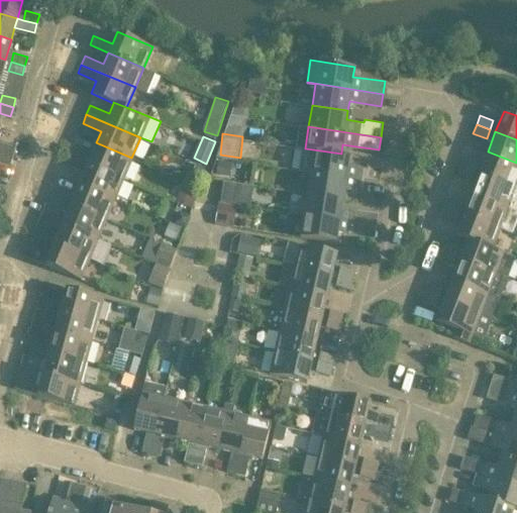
[(2,139),(0,145),(0,148),(13,152),(15,143),(2,139)]
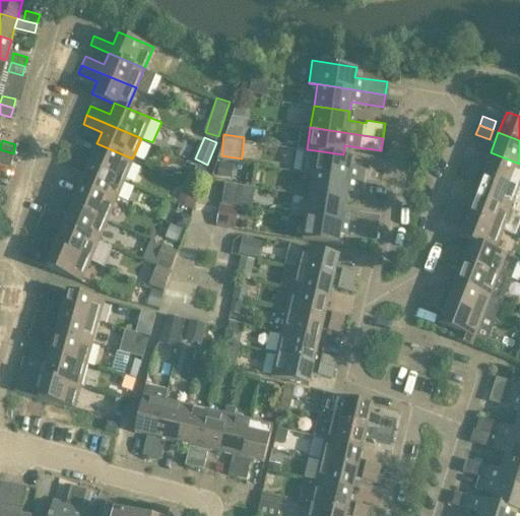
[(132,158),(96,143),(88,164),(124,178),(132,158)]
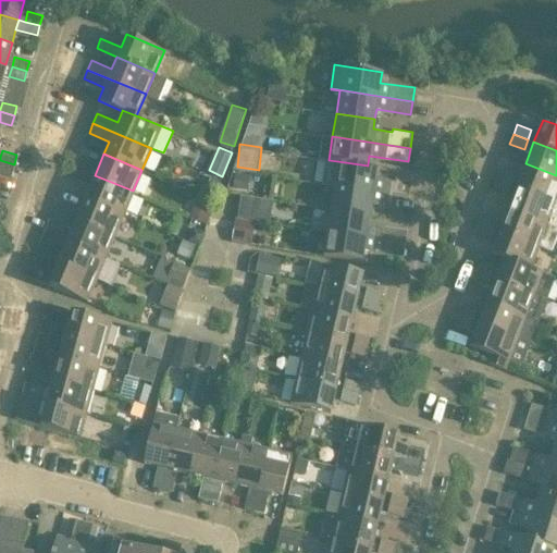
[(74,167),(88,172),(93,163),(78,157),(74,167)]
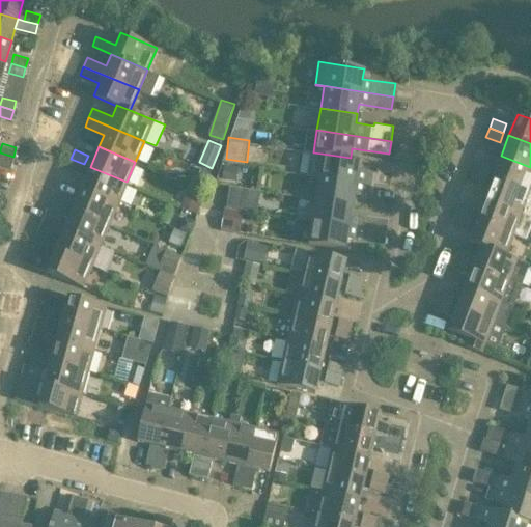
[(306,173),(318,175),(374,184),(389,186),(391,170),(375,168),(375,171),(357,168),(359,158),(351,157),(351,158),(322,154),(313,153),(309,151),(306,173)]
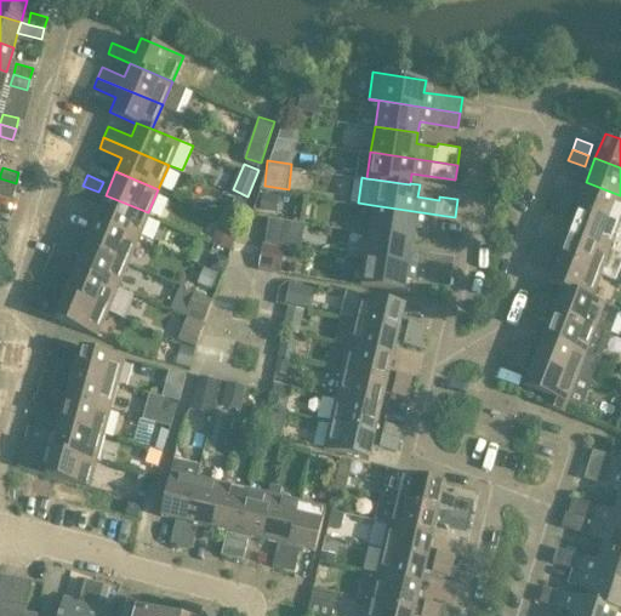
[(16,183),(0,178),(0,190),(12,194),(16,183)]
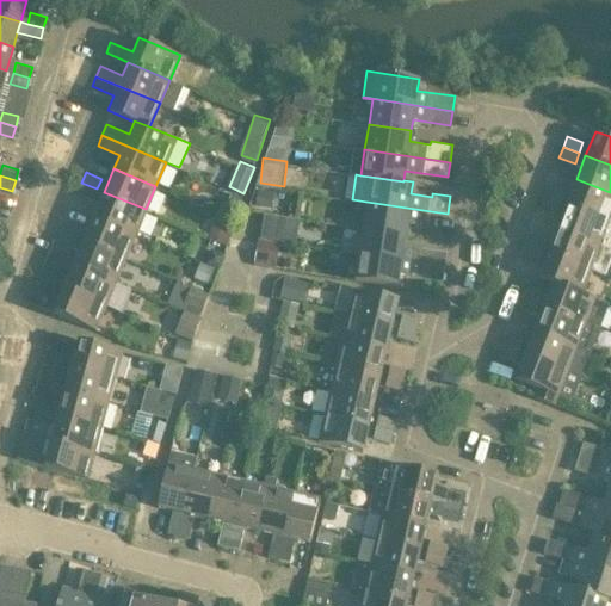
[(567,204),(610,220),(610,192),(576,179),(567,204)]
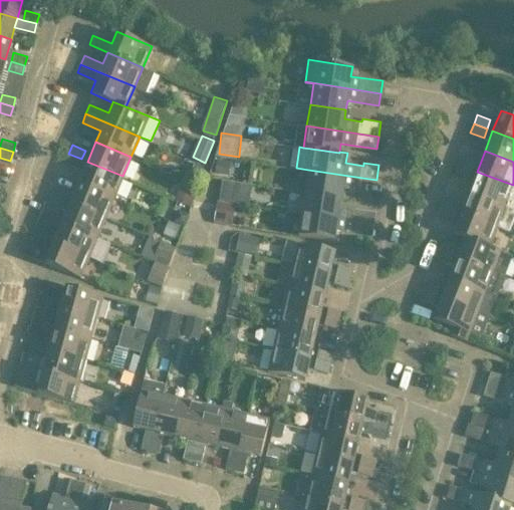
[(81,159),(68,154),(65,162),(78,168),(81,159)]
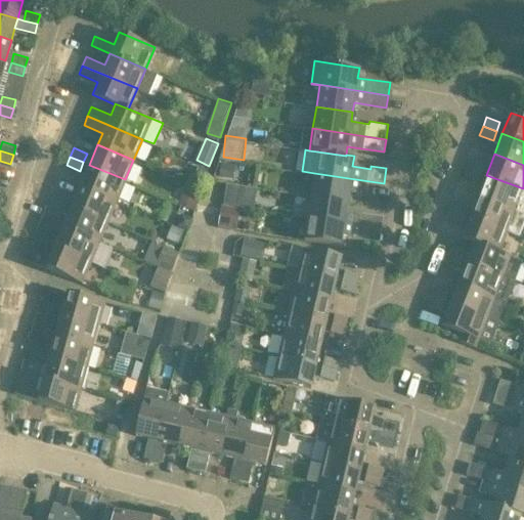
[(467,167),(480,172),(484,164),(470,159),(467,167)]
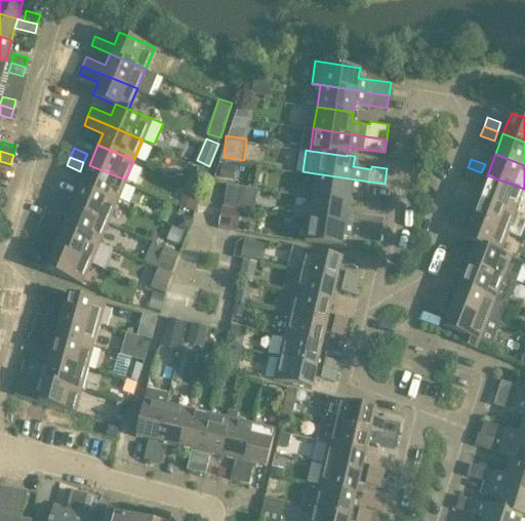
[(89,165),(81,186),(116,200),(125,179),(89,165)]
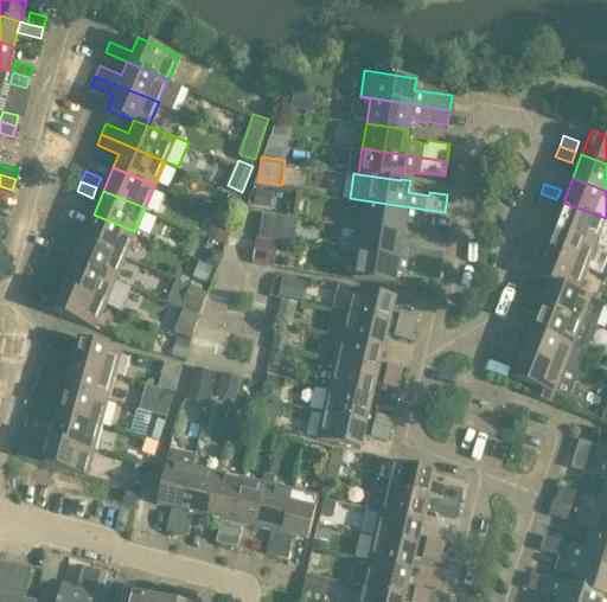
[(556,199),(541,193),(537,204),(553,210),(556,199)]
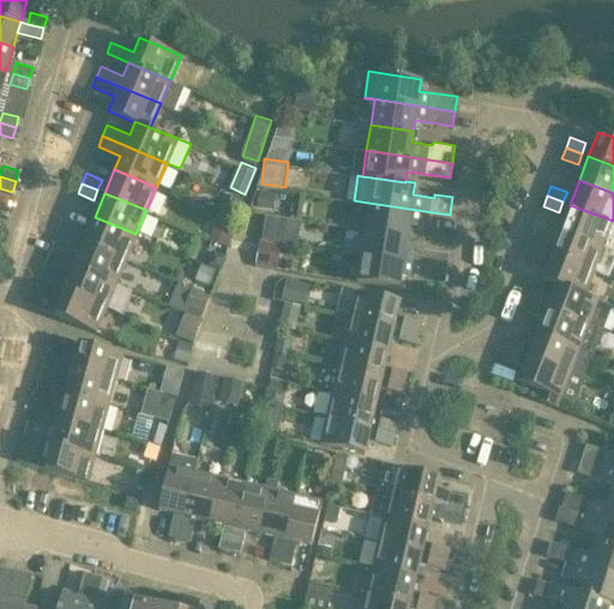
[(433,212),(368,203),(365,228),(407,235),(409,224),(431,227),(433,212)]
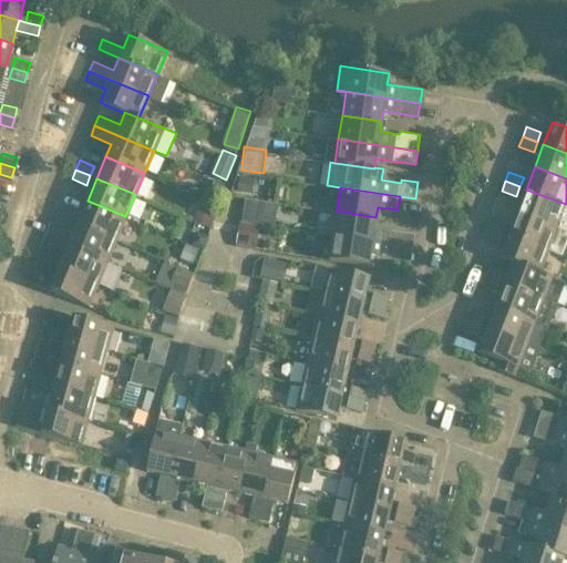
[(566,204),(526,190),(517,212),(566,229),(566,204)]
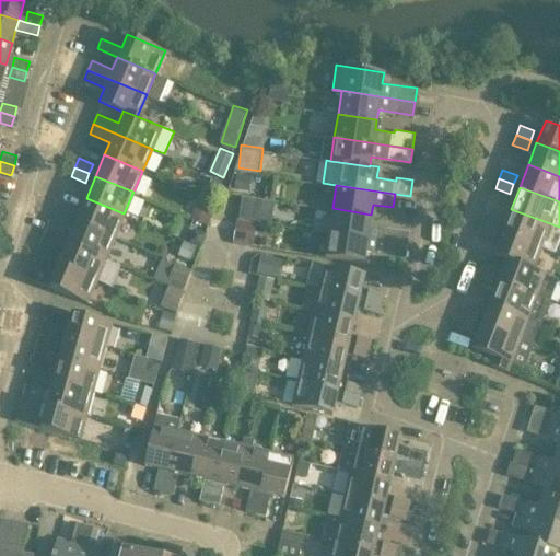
[(240,194),(238,239),(257,240),(258,219),(271,220),(272,195),(240,194)]
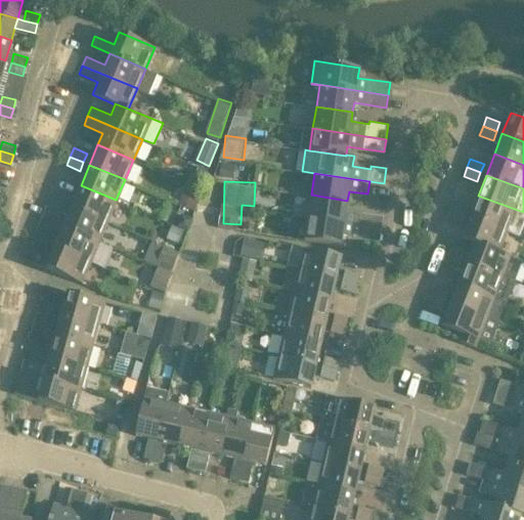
[(116,200),(81,185),(72,205),(107,220),(116,200)]
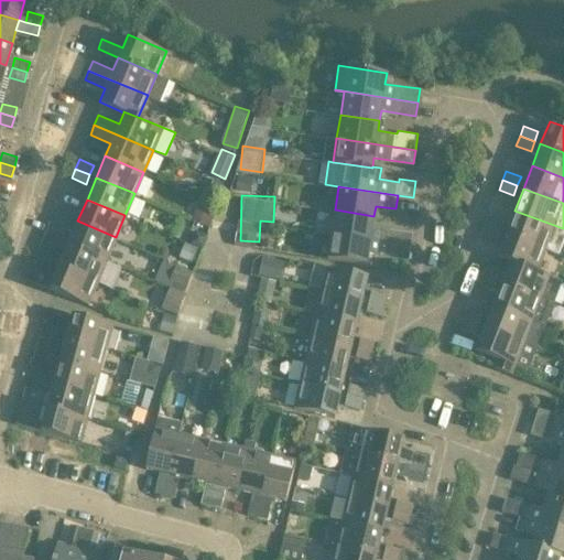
[(57,212),(72,218),(75,208),(61,203),(57,212)]
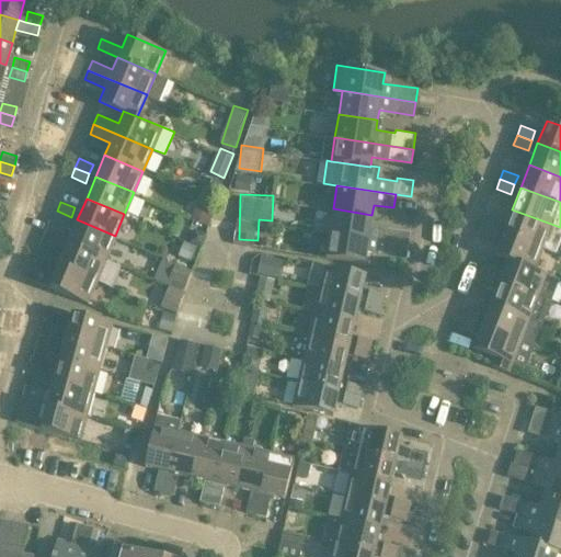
[(333,208),(329,232),(388,241),(390,228),(370,225),(371,215),(333,208)]
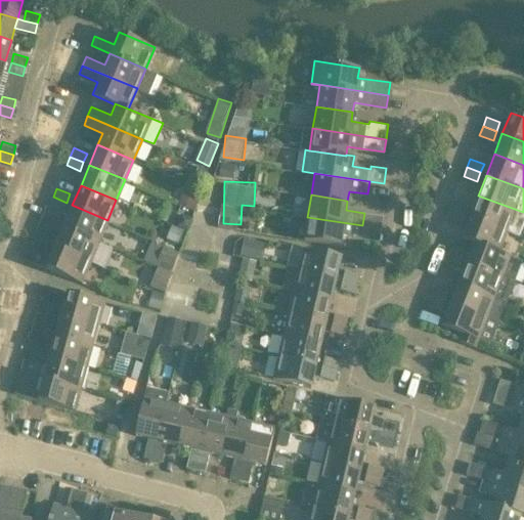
[(523,212),(478,196),(470,216),(507,229),(506,230),(517,234),(523,217),(523,212)]
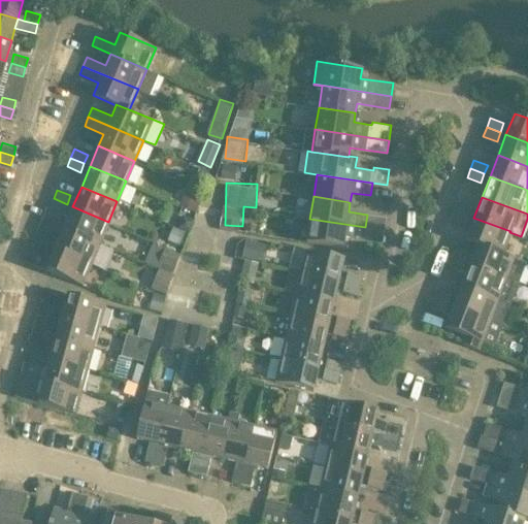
[(50,207),(68,216),(72,206),(67,204),(54,198),(50,207)]
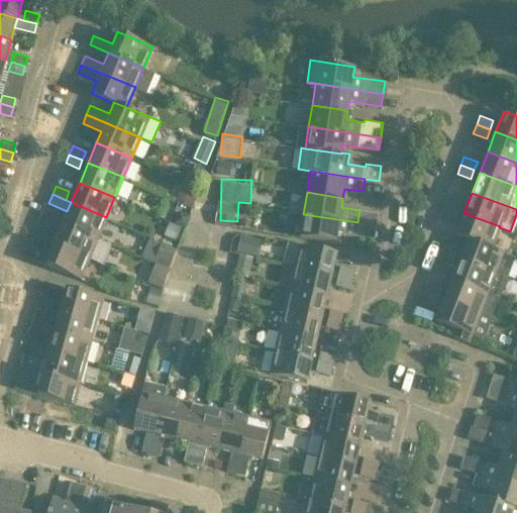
[(445,205),(458,211),(461,202),(448,197),(445,205)]
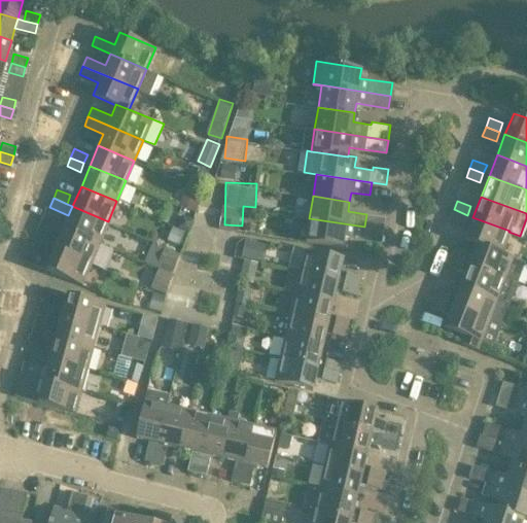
[(72,206),(68,215),(64,227),(99,242),(108,221),(72,206)]
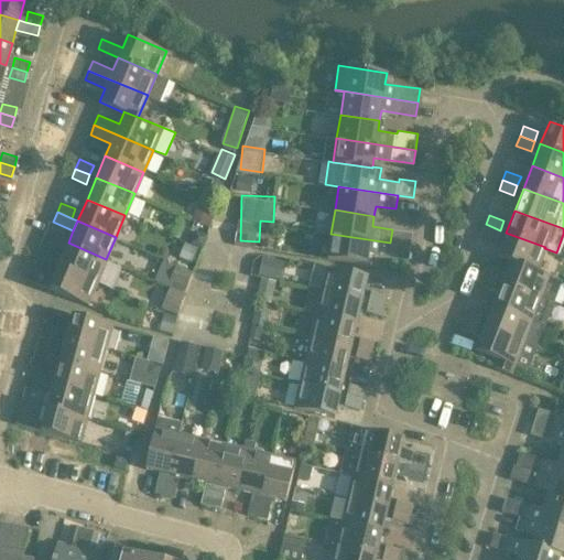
[(500,230),(486,224),(481,234),(496,239),(500,230)]
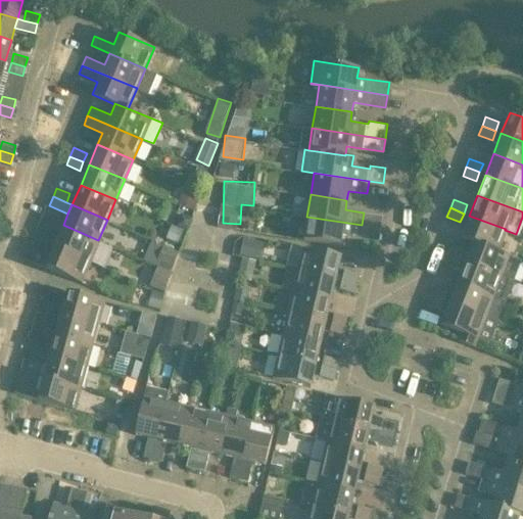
[(461,237),(473,241),(473,240),(497,250),(497,249),(505,230),(506,229),(469,216),(461,237)]
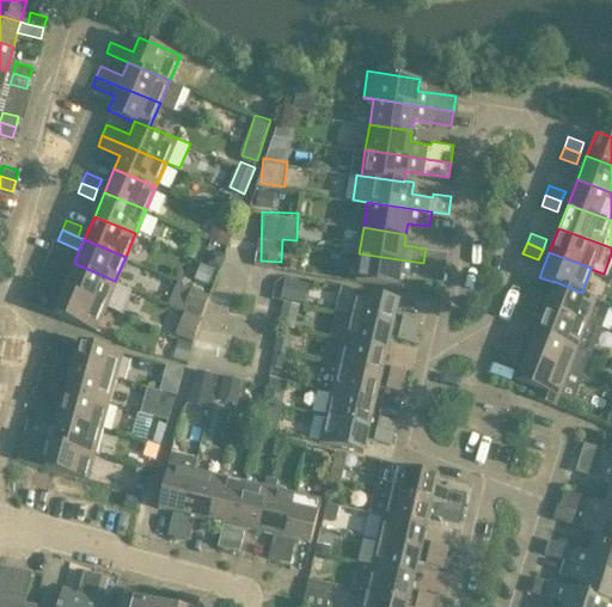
[(423,263),(359,253),(355,280),(397,286),(399,274),(422,277),(423,263)]
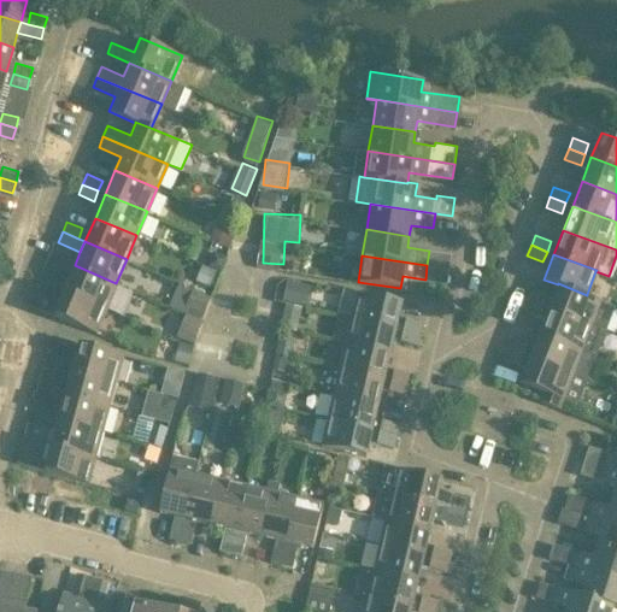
[(75,265),(64,289),(106,307),(116,283),(75,265)]
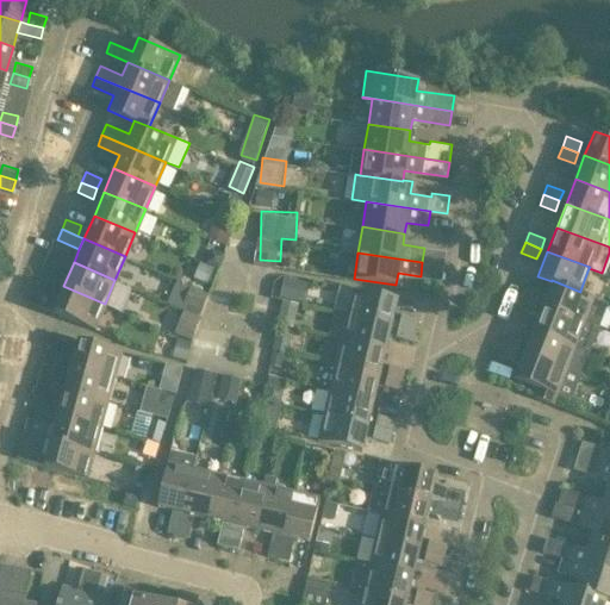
[(42,276),(57,284),(61,273),(45,267),(42,276)]
